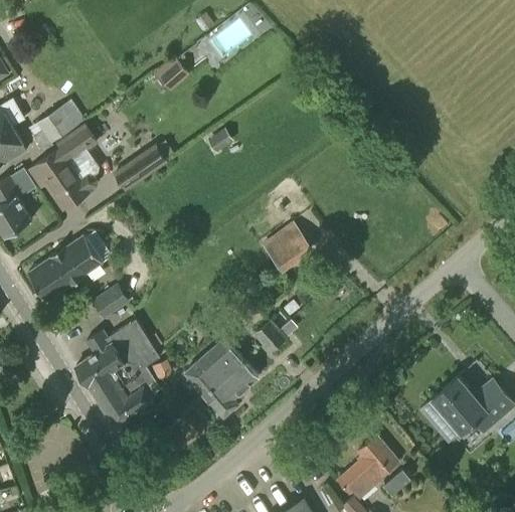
[(171,92),(189,75),(174,58),(156,74),(171,92)]
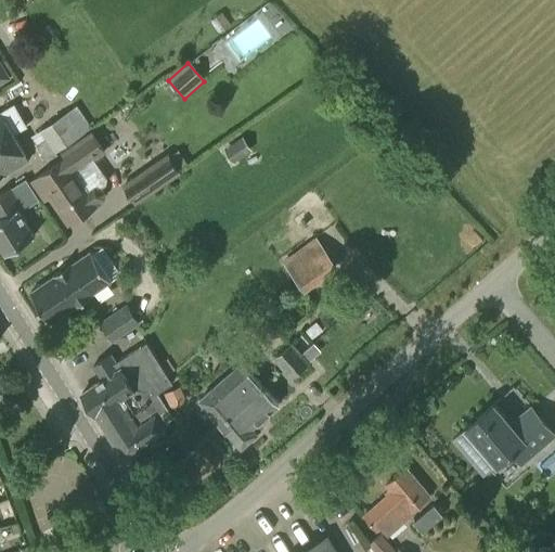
[(0,87),(10,81),(0,64),(0,87)]
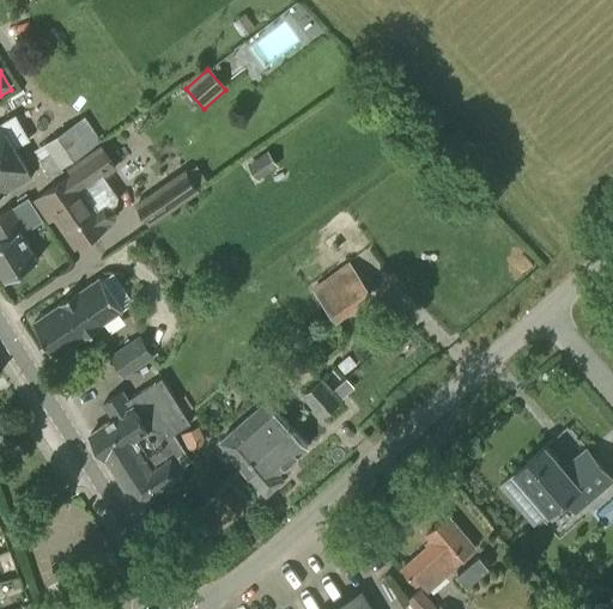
[(0,193),(2,196),(4,196),(4,198),(32,181),(16,151),(30,142),(16,117),(1,127),(0,126),(0,193)]
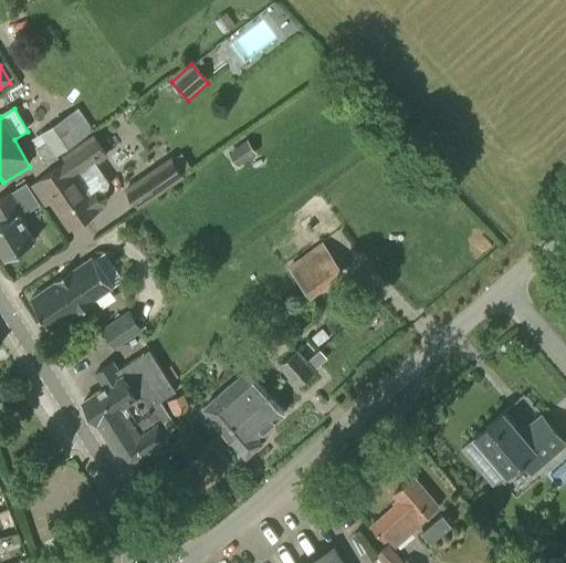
[(48,170),(61,162),(58,158),(94,133),(79,110),(31,142),(48,170)]
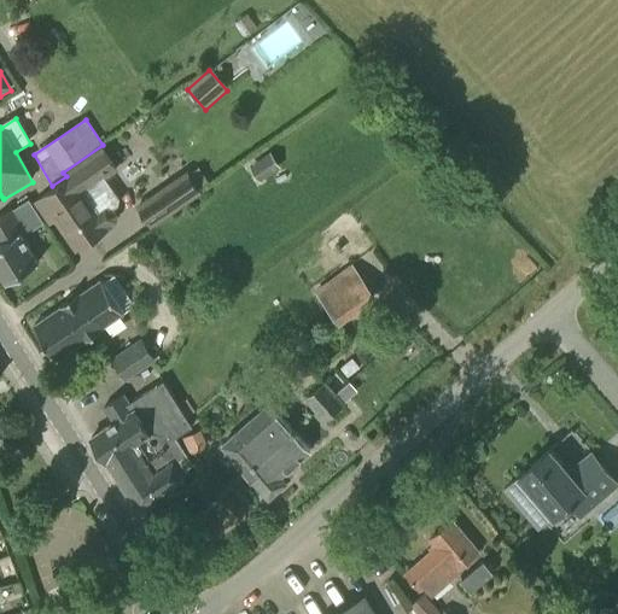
[(105,192),(99,182),(104,179),(105,181),(118,173),(101,148),(66,171),(71,179),(41,200),(56,222),(56,221),(76,251),(117,224),(118,217),(114,211),(110,210),(116,208),(117,200),(111,192),(105,192)]
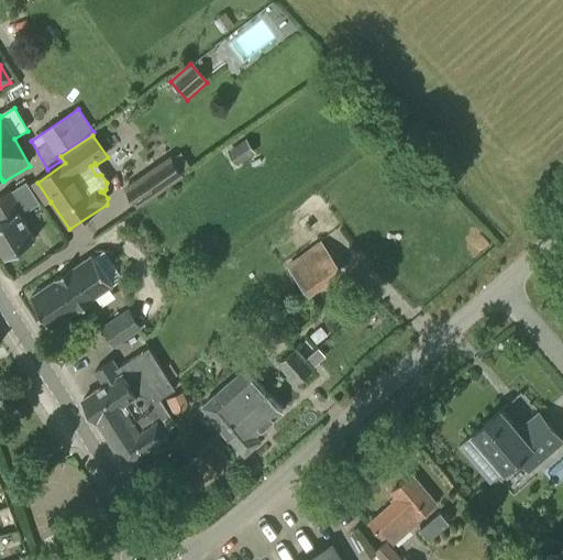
[(236,168),(256,155),(246,141),(227,155),(236,168)]
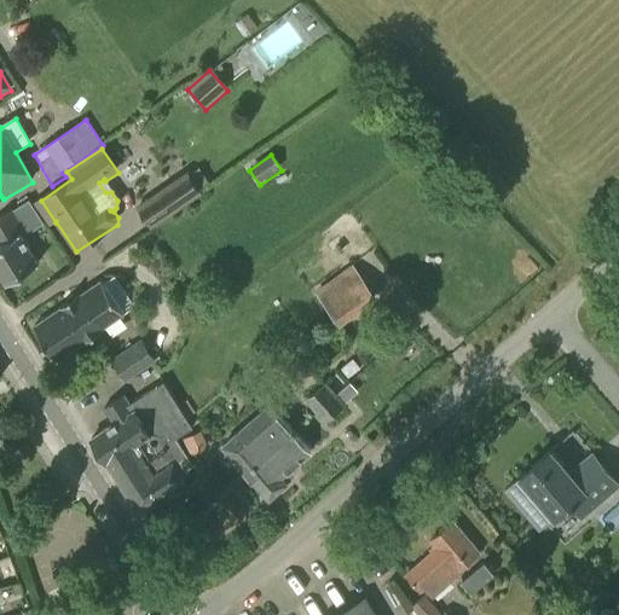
[(151,231),(201,196),(185,174),(136,208),(151,231)]
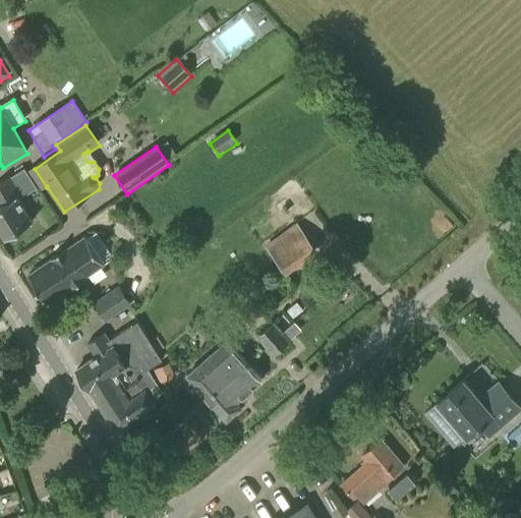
[(0,233),(4,240),(33,223),(17,198),(21,195),(12,179),(0,186),(0,233)]
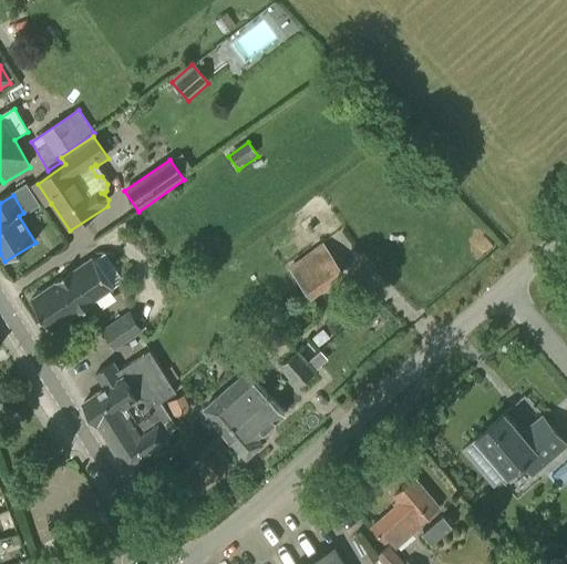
[(311,301),(347,276),(326,247),(290,274),(311,301)]
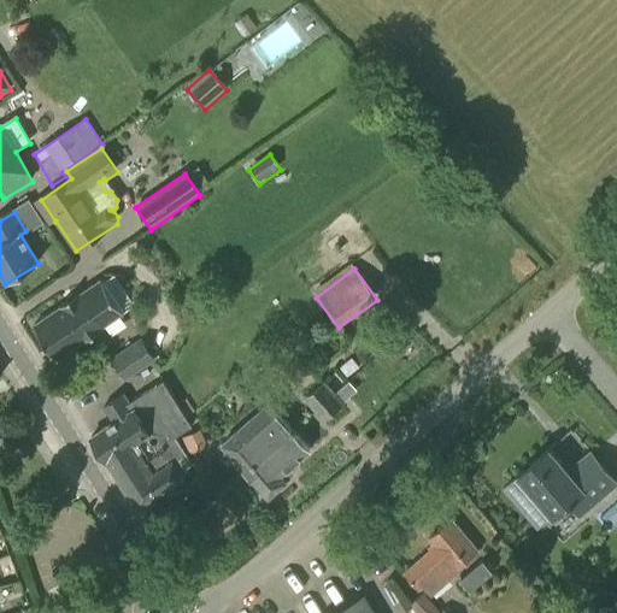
[(123,314),(101,282),(78,296),(77,295),(60,308),(59,307),(33,328),(56,360),(82,341),(83,342),(101,330),(100,329),(123,314)]
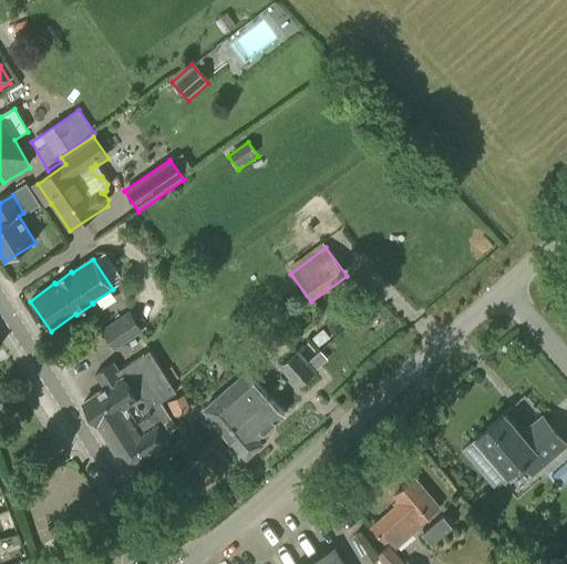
[(115,352),(144,332),(130,313),(102,332),(115,352)]
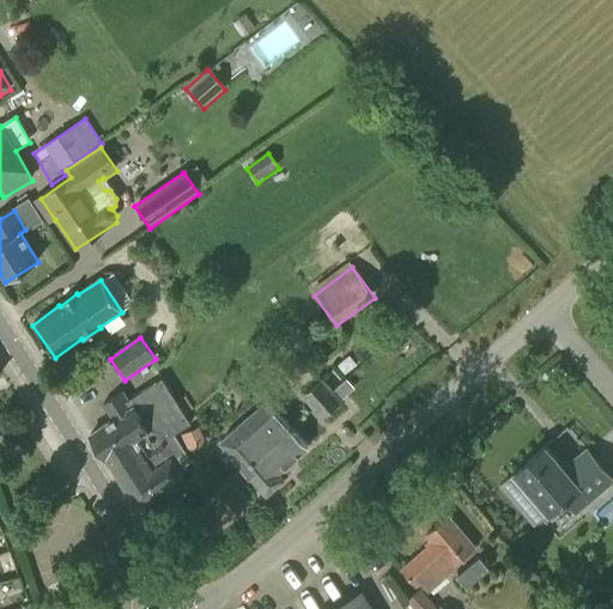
[(189,425),(162,381),(127,401),(122,393),(102,406),(113,422),(90,437),(132,503),(138,504),(182,475),(178,470),(190,462),(174,436),(189,425)]
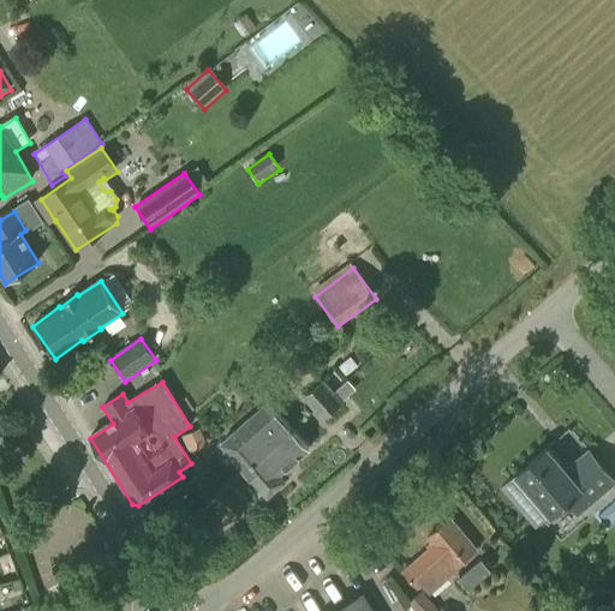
[(346,409),(322,382),(303,399),(332,430),(346,418),(354,427),(376,408),(364,394),(346,409)]
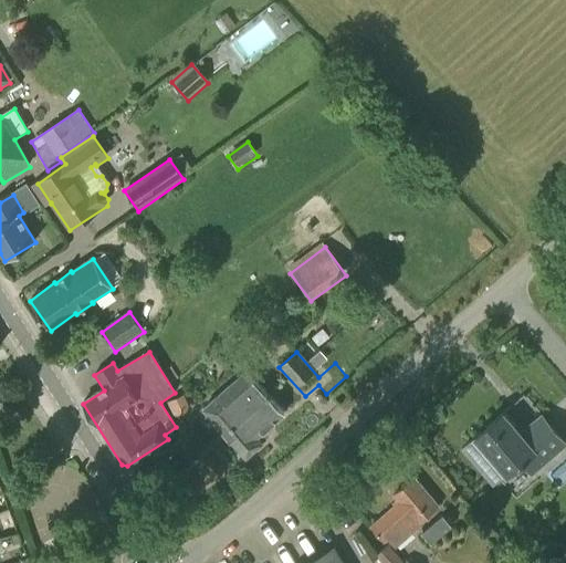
[(258,407),(269,398),(245,372),(202,409),(224,434),(257,406),(258,407)]
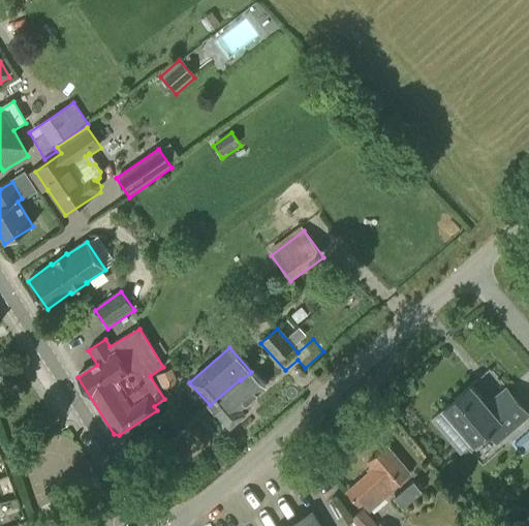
[(240,379),(210,405),(229,428),(245,415),(244,414),(251,408),(247,403),(266,388),(251,372),(241,380),(240,379)]
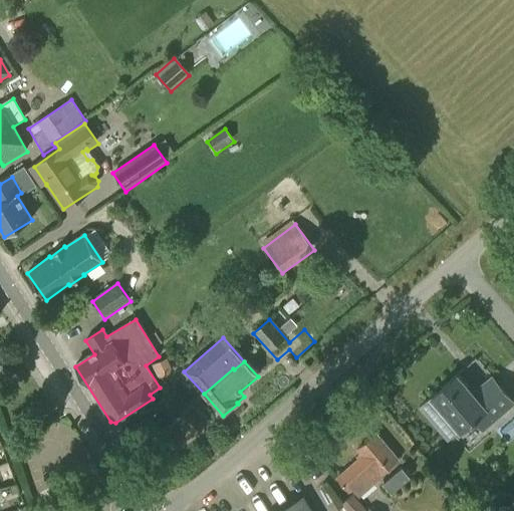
[(473,394),(457,374),(418,409),(448,443),(473,421),(482,431),(513,404),(491,377),(473,394)]
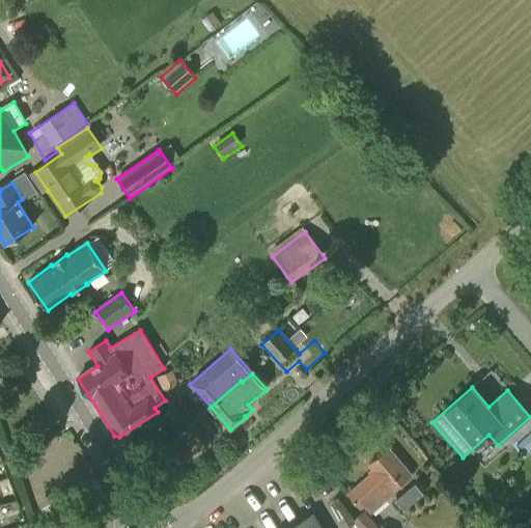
[(370,513),(393,494),(392,492),(411,475),(389,449),(368,466),(371,470),(368,473),(369,475),(347,494),(360,508),(364,506),(370,513)]
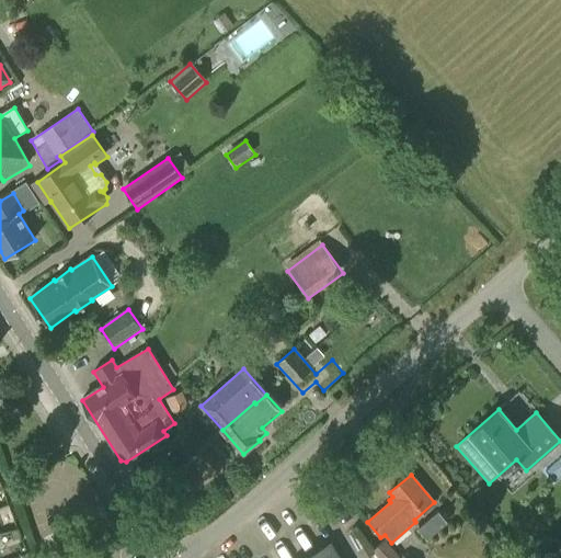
[(427,541),(448,523),(438,512),(418,530),(427,541)]
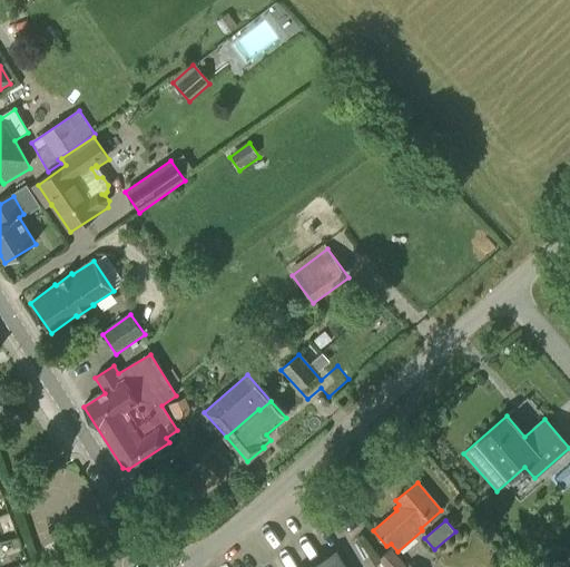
[(12,524),(0,528),(5,540),(17,536),(12,524)]
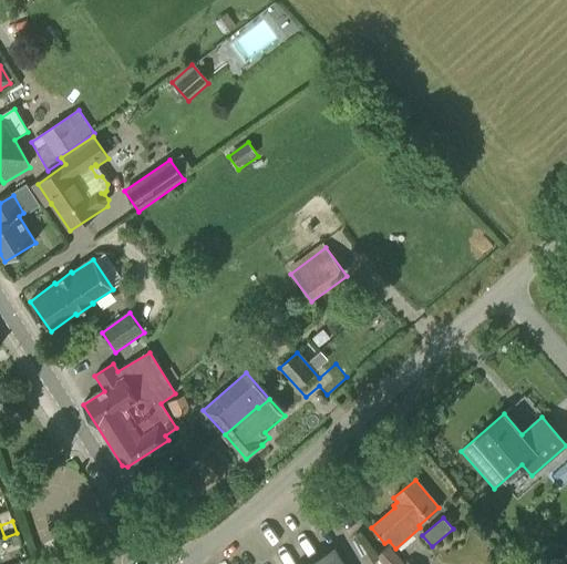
[(402,563),(389,546),(375,559),(379,563),(408,563),(402,563)]
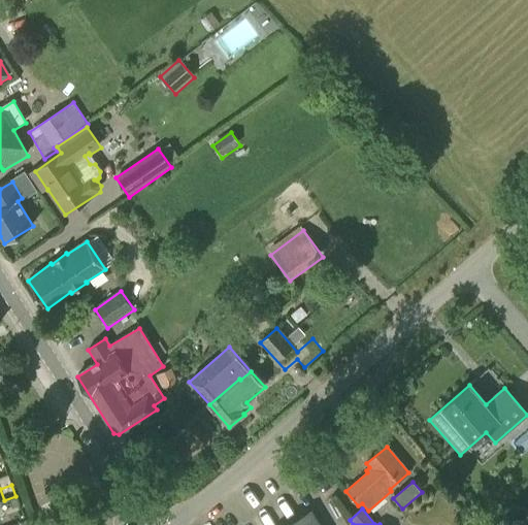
[(319,524),(311,512),(289,524),(319,524)]
